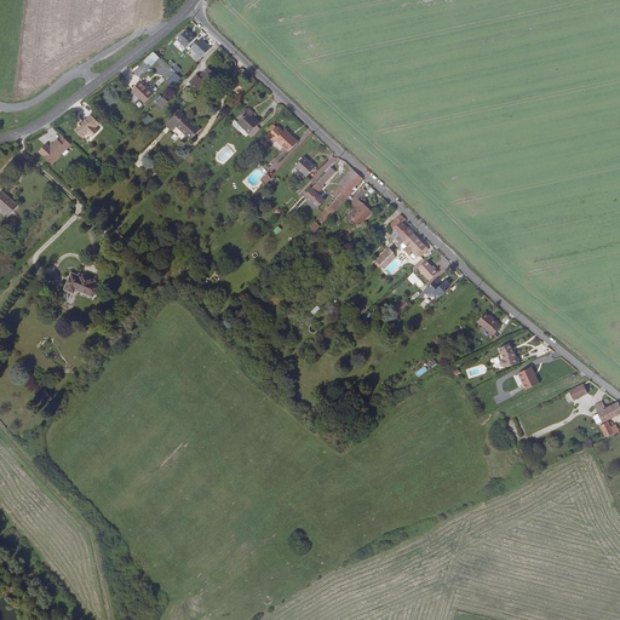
[(197,39),(188,30),(179,40),(188,49),(197,39)]
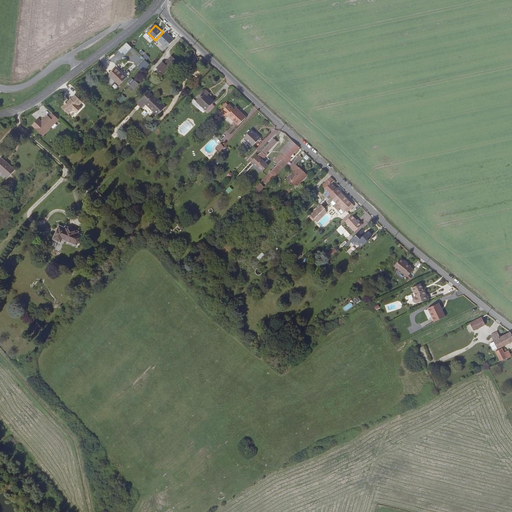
[(167,33),(160,40),(167,48),(175,40),(167,33)]
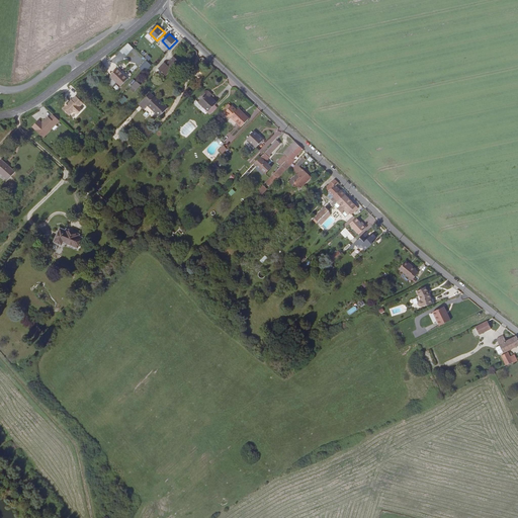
[(161,69),(168,76),(182,63),(176,57),(168,64),(167,63),(161,69)]
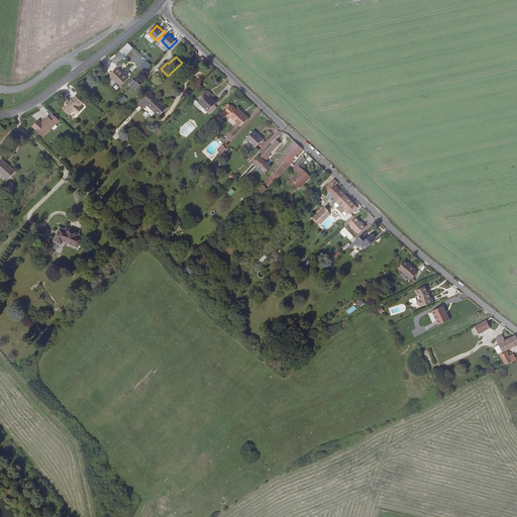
[(145,61),(139,69),(145,73),(150,64),(145,61)]
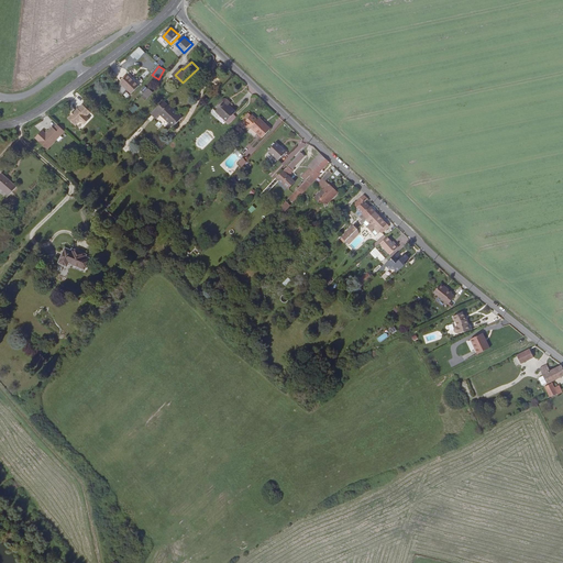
[(122,83),(133,94),(141,86),(130,75),(122,83)]
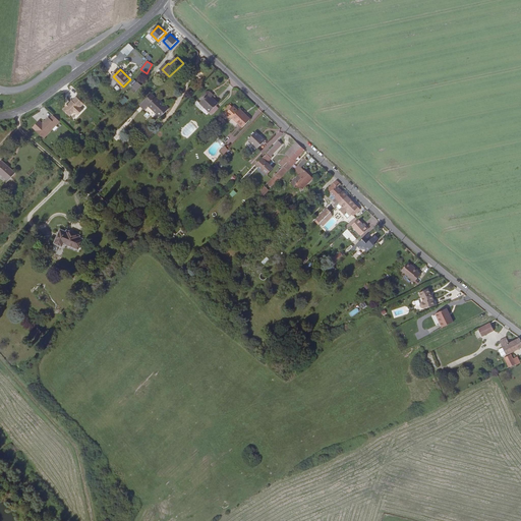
[(142,85),(138,81),(132,89),(135,93),(142,85)]
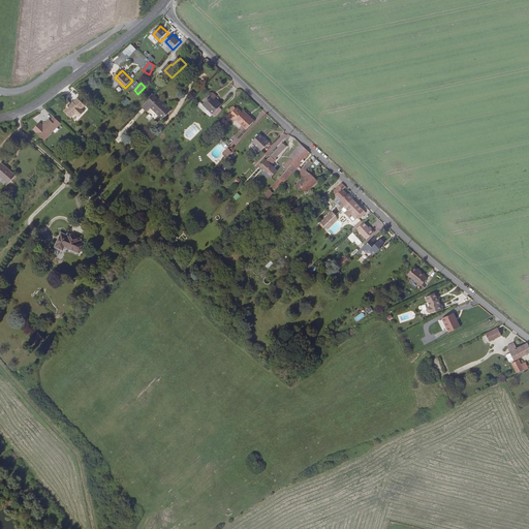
[(174,111),(156,94),(145,105),(150,111),(153,107),(165,119),(174,111)]
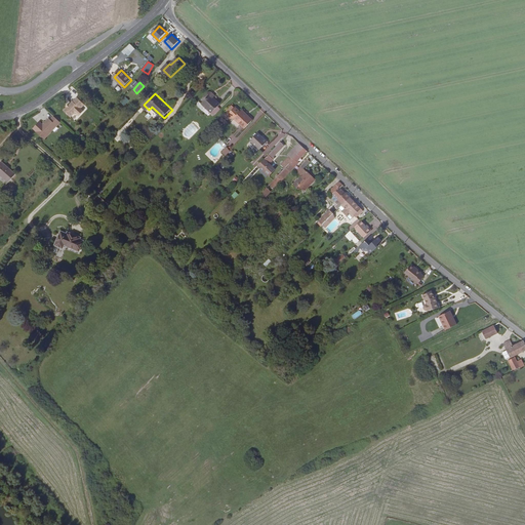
[(204,98),(207,101),(203,105),(207,108),(213,115),(223,106),(215,98),(216,96),(213,93),(209,93),(204,98)]
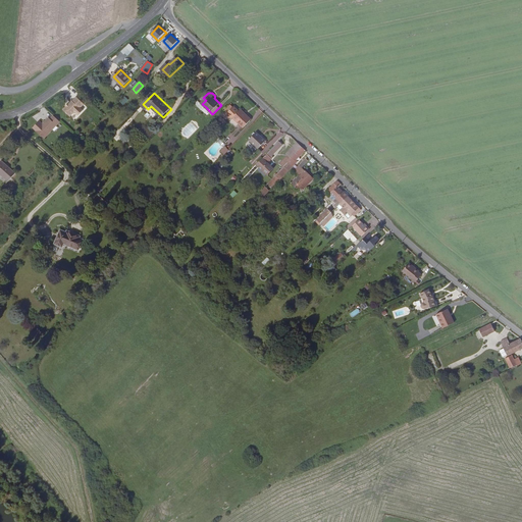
[(75,100),(75,99),(66,109),(73,115),(76,112),(80,112),(82,113),(86,109),(84,107),(87,102),(80,96),(75,100)]
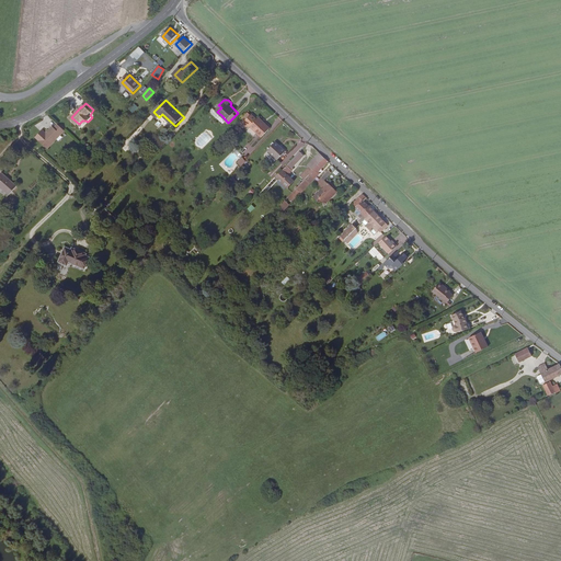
[(134,103),(128,110),(133,113),(138,106),(134,103)]
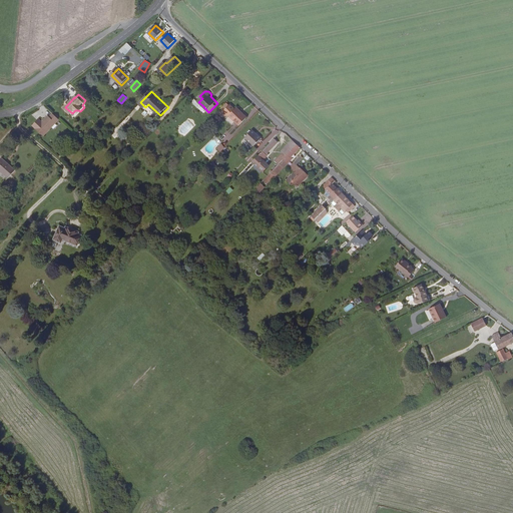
[(234,110),(230,106),(223,113),(226,116),(229,116),(239,127),(248,118),(243,113),(241,115),(236,109),(234,110)]
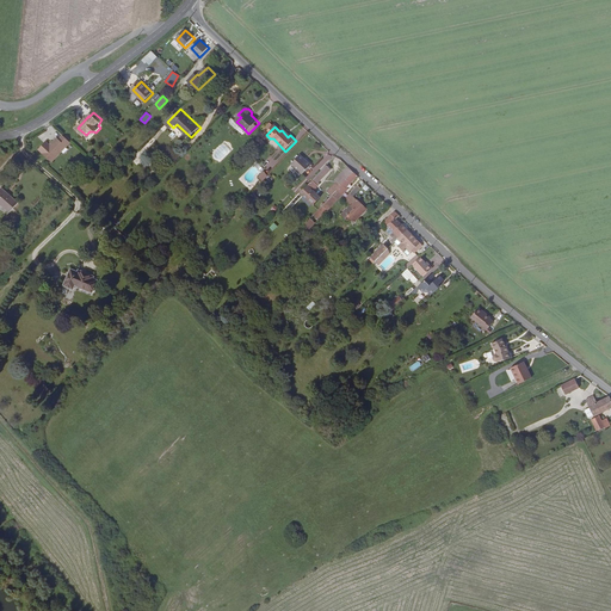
[(53,161),(72,142),(65,135),(60,139),(59,137),(51,144),(48,141),(39,148),(53,161)]
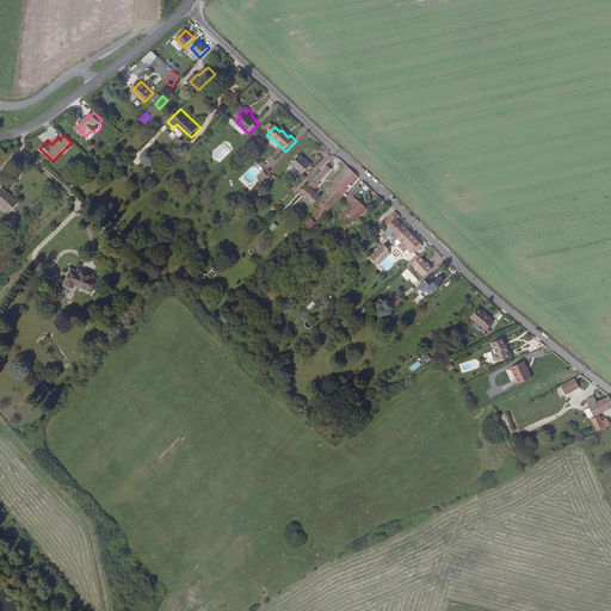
[(306,159),(301,154),(291,165),(302,174),(312,165),(306,160),(306,159)]
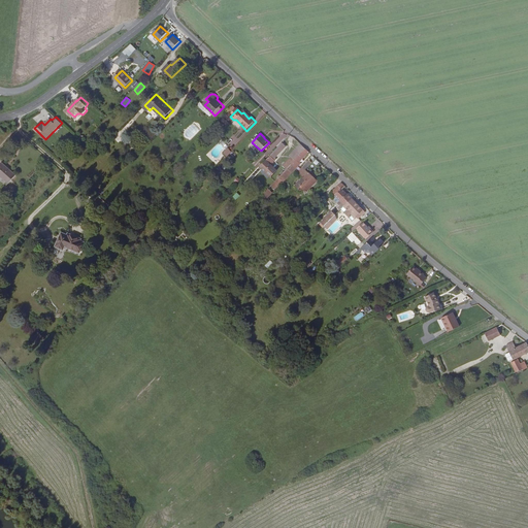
[(228,143),(232,146),(237,140),(234,137),(228,143)]
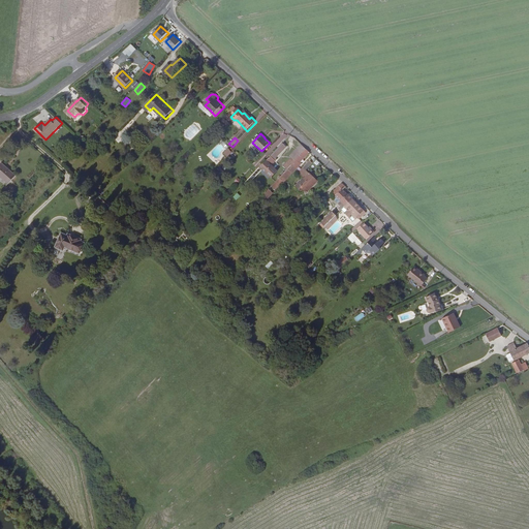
[(274,161),(287,148),(283,144),(251,177),(254,180),(263,170),(272,178),(279,172),(272,165),(275,162),(274,161)]
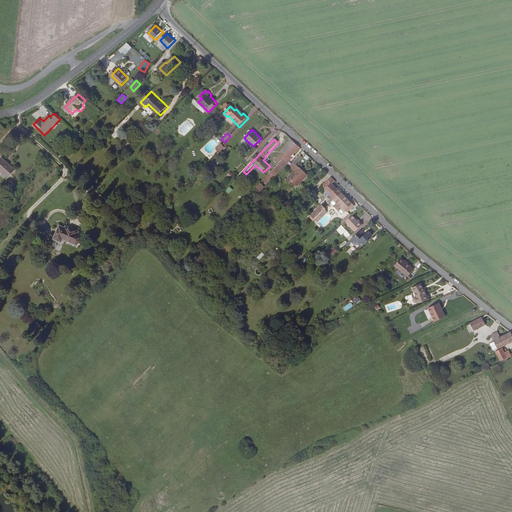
[(293,140),(287,146),(289,147),(292,151),(298,145),(293,140)]
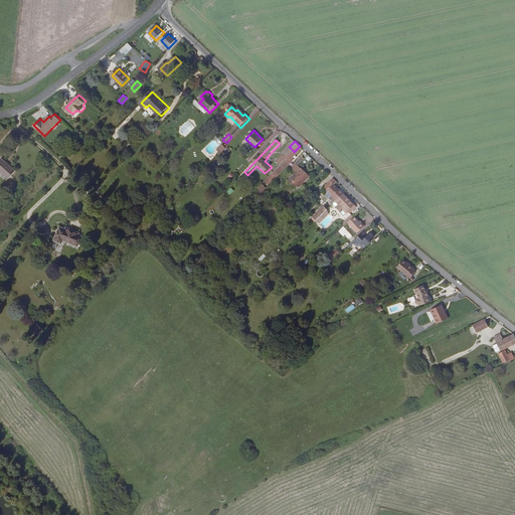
[(222,144),(217,149),(221,153),(226,148),(222,144)]
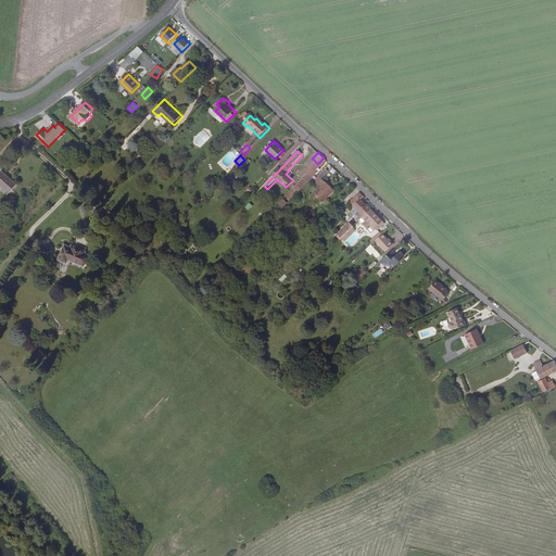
[(315,172),(326,160),(324,158),(317,164),(307,173),(312,178),(316,174),(315,172)]
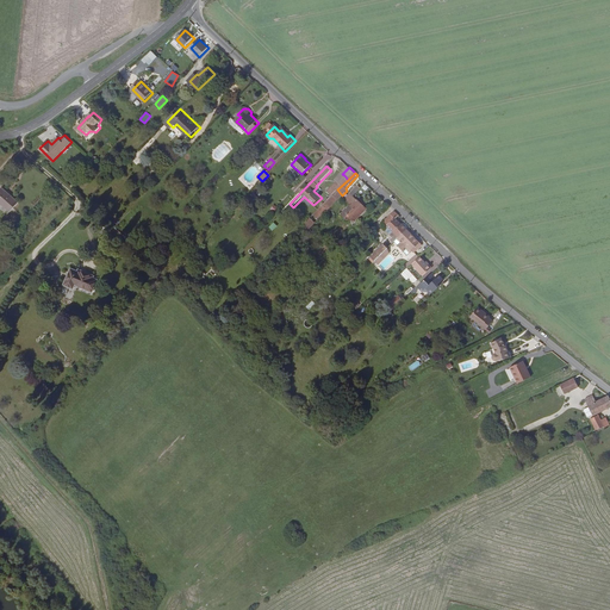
[(344,175),(341,179),(338,178),(335,181),(337,182),(328,193),(331,197),(332,195),(337,190),(348,180),(344,175)]
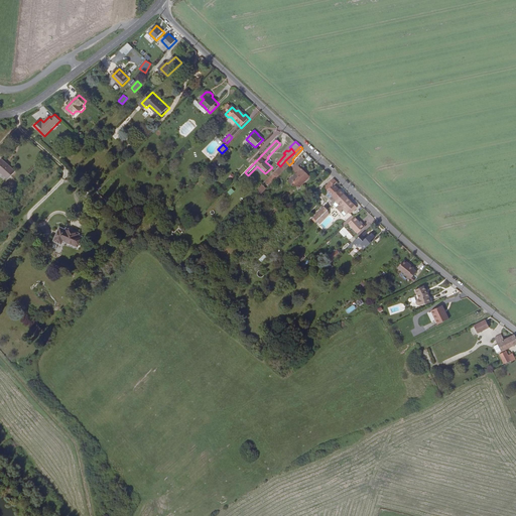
[(220,154),(211,159),(213,163),(223,159),(220,154)]
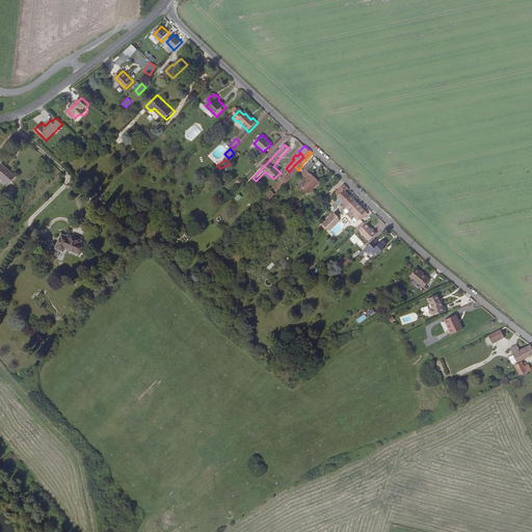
[(18,177),(4,163),(0,168),(0,175),(10,185),(18,177)]
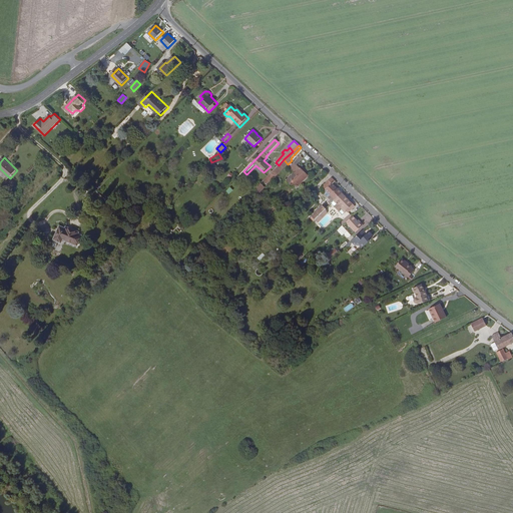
[(284,168),(288,164),(284,159),(280,164),(284,168)]
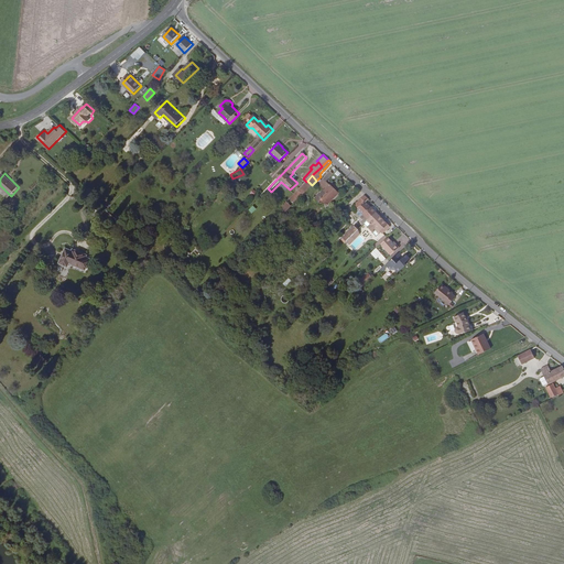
[(339,194),(325,180),(320,185),(325,191),(316,199),(321,204),(322,202),(328,206),(339,194)]
